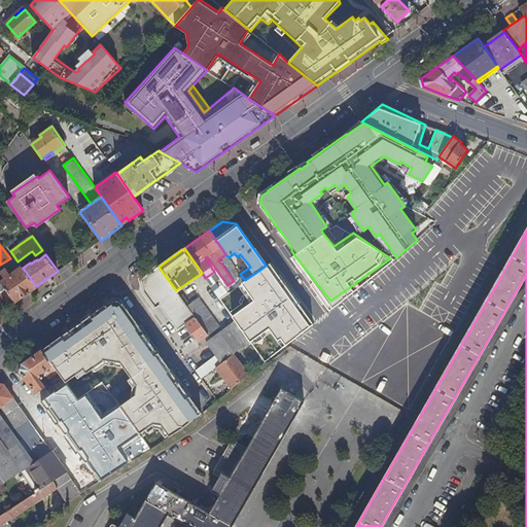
[(235,319),(250,340),(269,327),(282,348),(288,345),(314,326),(270,264),(266,266),(245,280),(238,286),(250,303),(232,315),(235,319)]
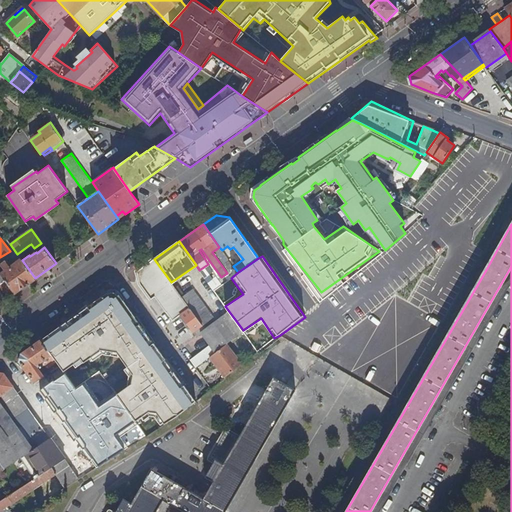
[(5,270),(0,273),(6,280),(15,293),(35,278),(22,260),(21,259),(10,266),(5,261),(0,264),(5,270)]
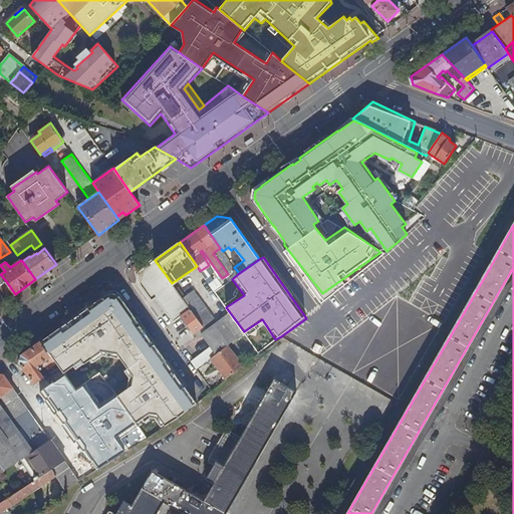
[(152,297),(155,295),(172,283),(155,260),(138,272),(138,277),(152,297)]
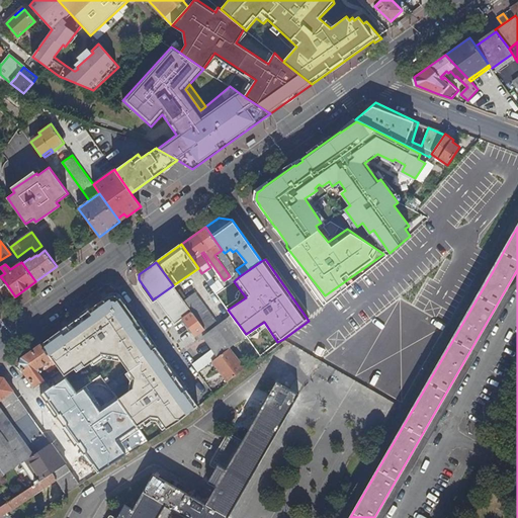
[(0,290),(8,301),(15,296),(6,283),(0,276),(0,275),(0,290)]
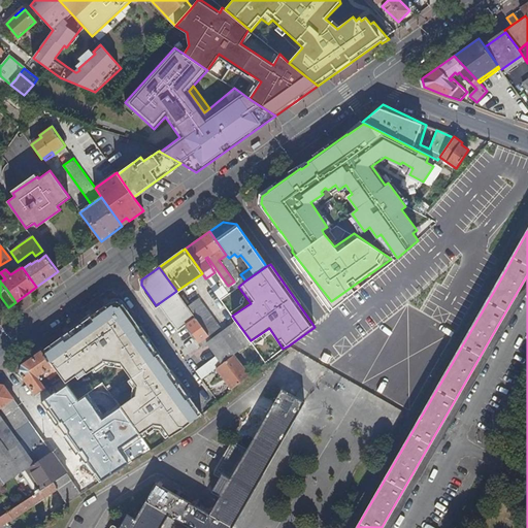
[(225,288),(217,294),(221,299),(229,293),(225,288)]
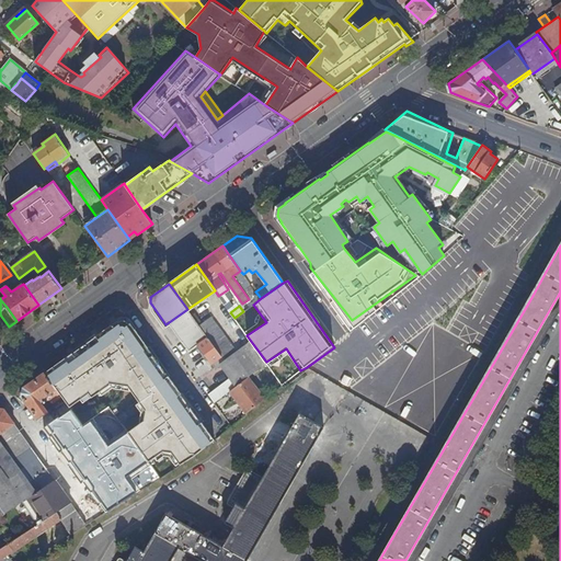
[(187,309),(169,322),(190,351),(197,344),(207,336),(199,324),(187,309)]
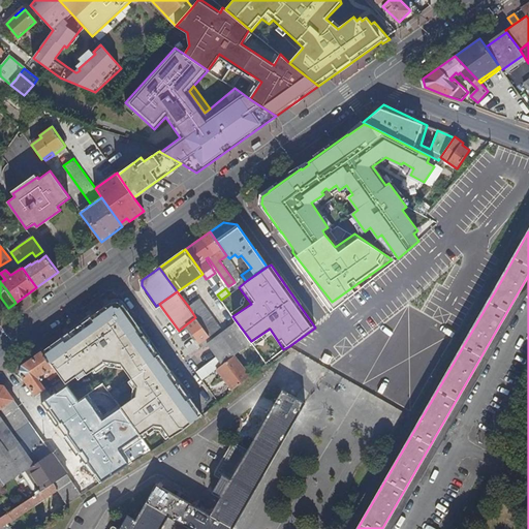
[(199,298),(188,306),(195,317),(212,339),(223,331),(199,298)]
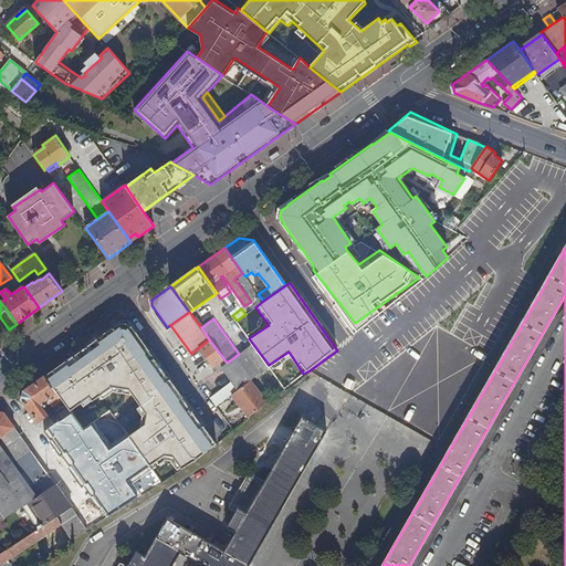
[(119,323),(45,375),(67,406),(71,410),(90,396),(93,400),(112,386),(130,389),(148,413),(146,423),(129,436),(149,465),(165,454),(174,456),(182,468),(197,459),(217,443),(200,420),(184,397),(166,373),(132,325),(130,325),(128,323),(123,322),(121,324),(119,323)]
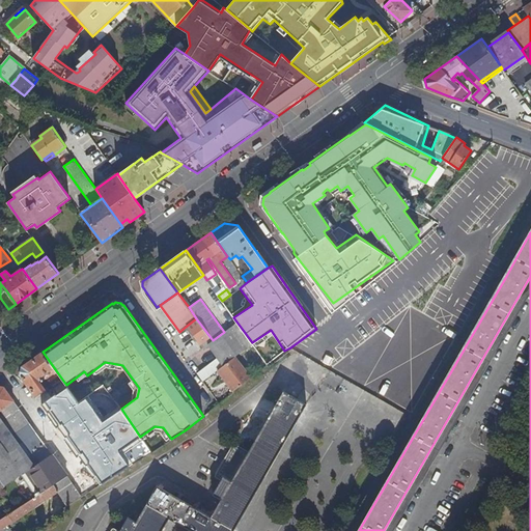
[(187,326),(203,347),(207,344),(210,342),(213,340),(196,318),(187,326)]
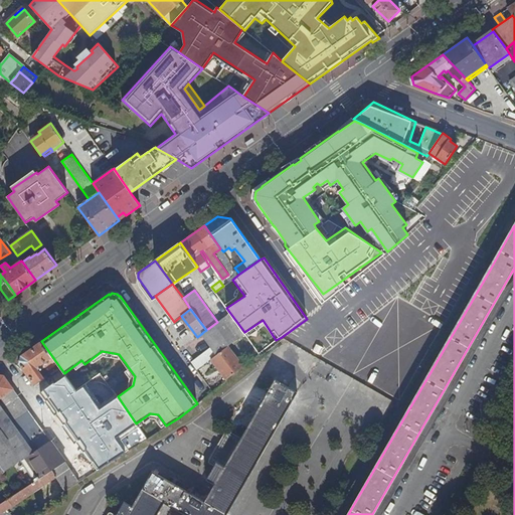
[(201,334),(203,336),(210,347),(216,354),(227,345),(244,332),(233,318),(230,313),(229,312),(217,322),(206,330),(203,332),(201,334)]
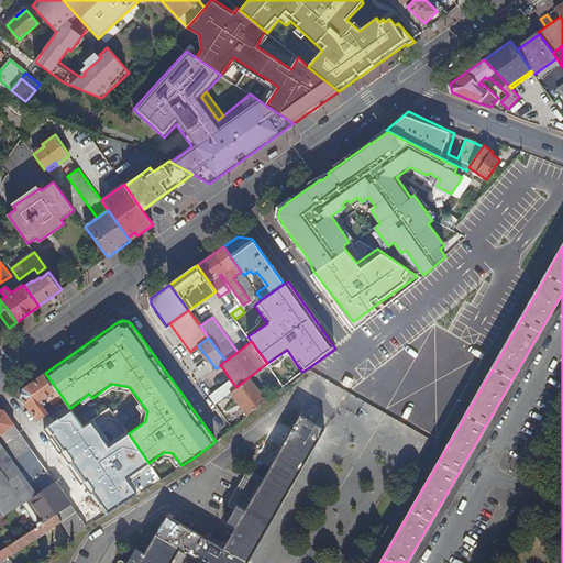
[(59,415),(70,408),(67,404),(45,373),(23,389),(22,396),(45,428),(51,426),(54,420),(48,412),(51,411),(50,408),(47,410),(42,403),(48,398),(59,415)]
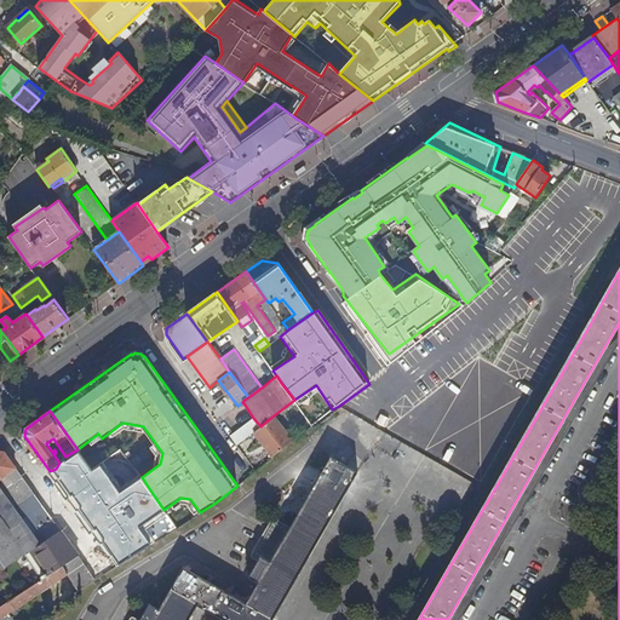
[(254,431),(256,432),(268,449),(273,458),(293,442),(274,415),(260,426),(254,431)]
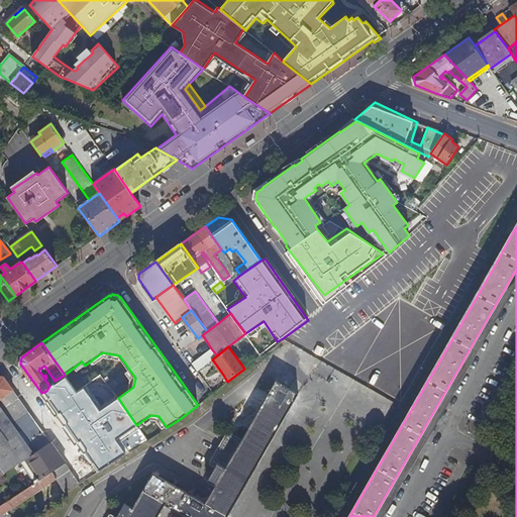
[(211,348),(192,363),(198,371),(212,359),(217,355),(211,348)]
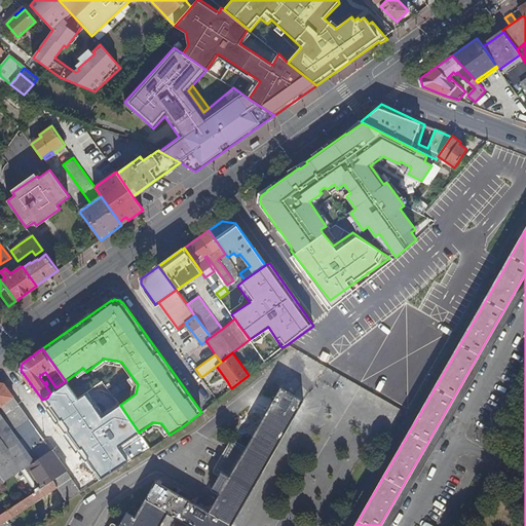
[(225,383),(227,381),(217,367),(214,369),(225,383)]
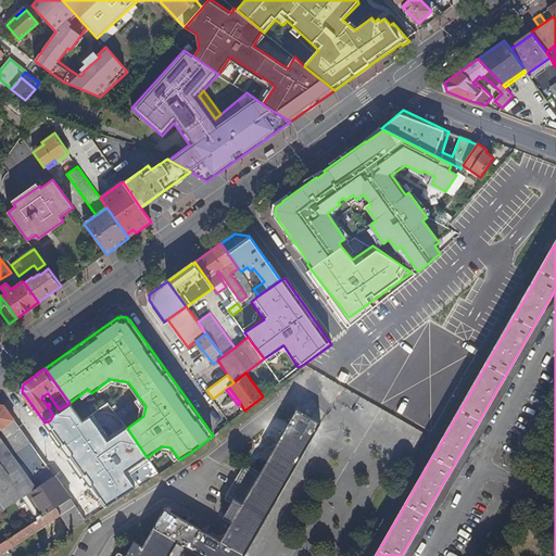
[(8,439),(11,442),(15,450),(29,440),(4,404),(0,403),(0,512),(24,496),(55,475),(47,464),(28,477),(7,445),(0,436),(0,429),(7,425),(13,434),(8,439)]
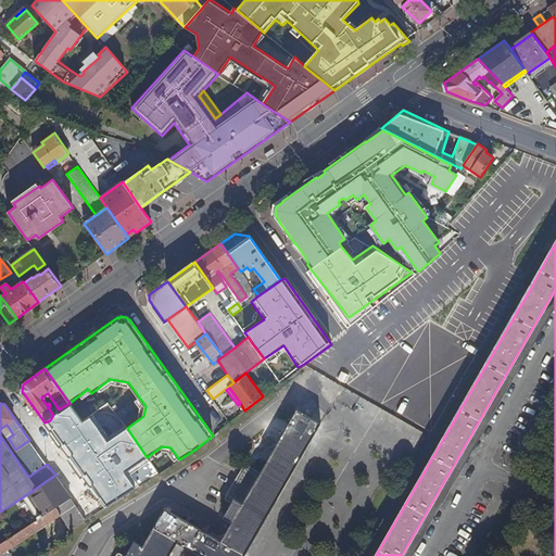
[(71,406),(50,420),(106,506),(121,496),(135,488),(141,483),(156,472),(147,457),(127,428),(108,441),(91,416),(81,422),(71,406)]
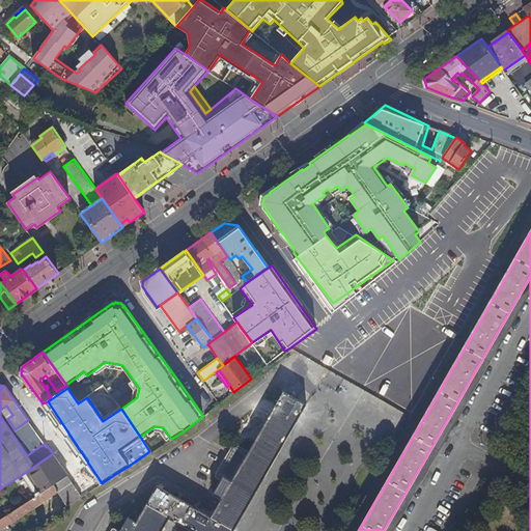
[(161,530),(169,518),(192,530),(233,530),(307,404),(284,391),(249,452),(234,444),(227,455),(231,457),(220,477),(223,479),(213,495),(222,500),(212,516),(158,485),(146,504),(147,504),(137,522),(129,516),(119,530),(161,530)]
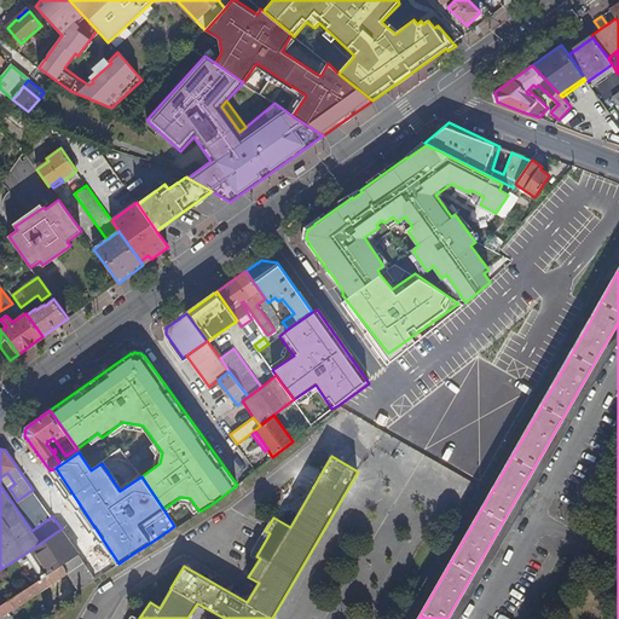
[(0,485),(7,496),(12,492),(9,489),(15,484),(7,473),(0,478),(0,485)]
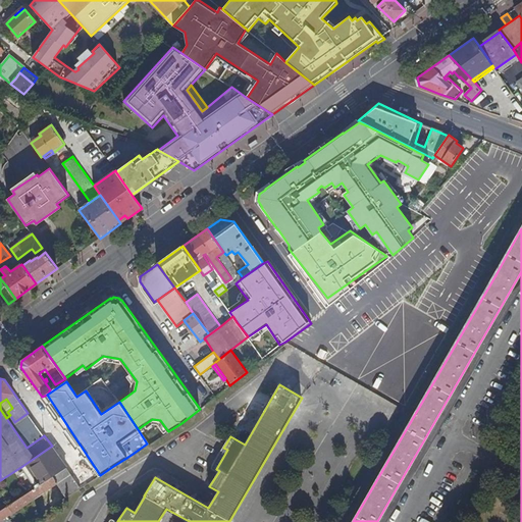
[(10,415),(6,418),(27,448),(44,435),(28,413),(14,422),(10,415)]
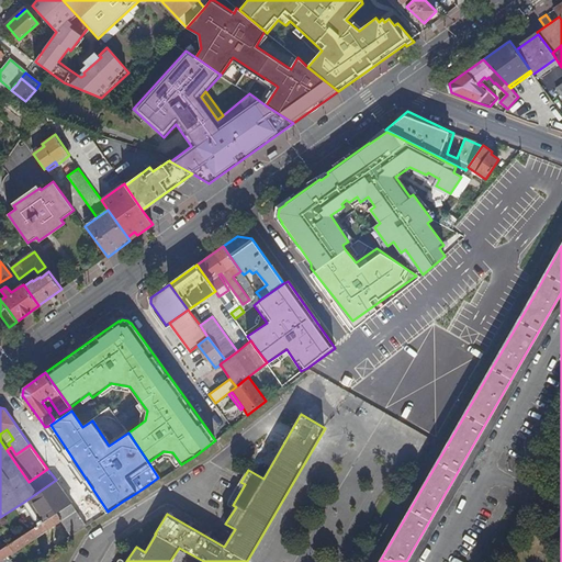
[(24,502),(40,524),(71,502),(56,480),(24,502)]
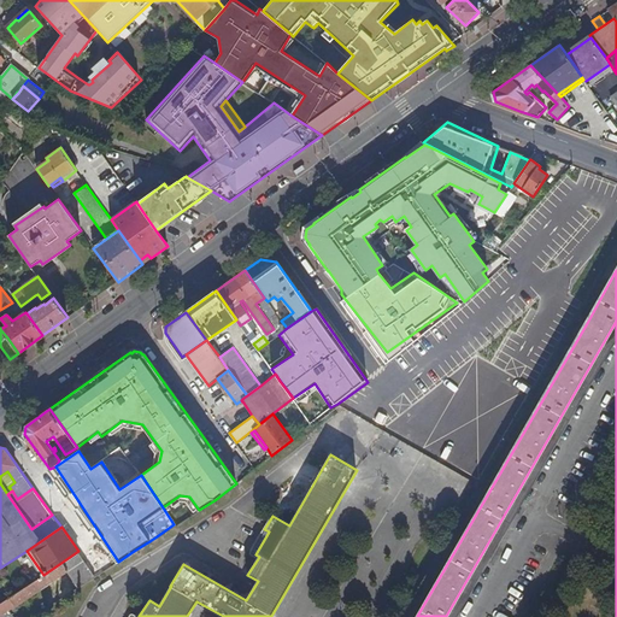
[(0,616),(13,616),(9,609),(16,604),(16,605),(69,570),(80,587),(97,576),(78,551),(43,575),(17,592),(0,603),(0,616)]
